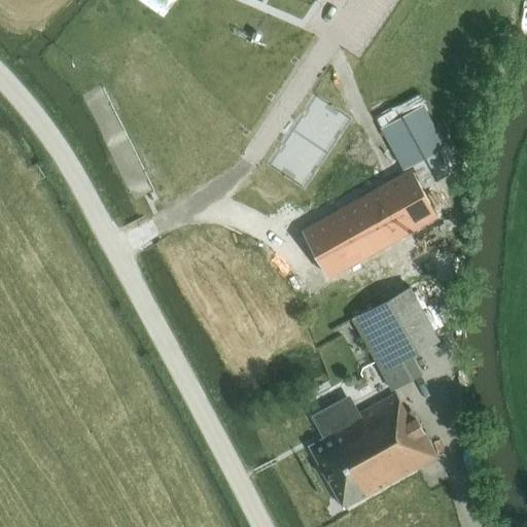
[(454,162),(418,96),(376,119),(402,170),(413,165),(424,186),(448,173),(445,167),(454,162)]
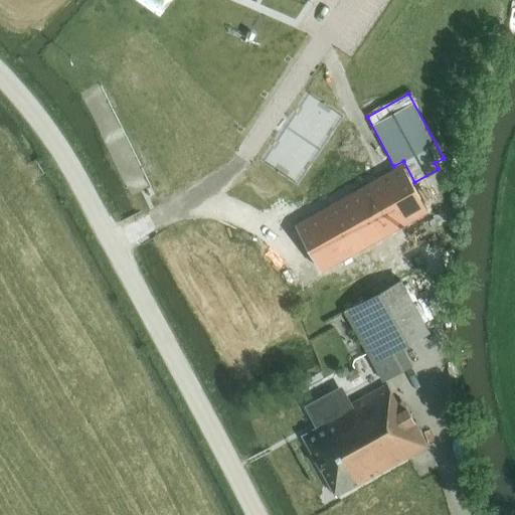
[(402,165),(380,177),(405,221),(426,209),(402,165)]
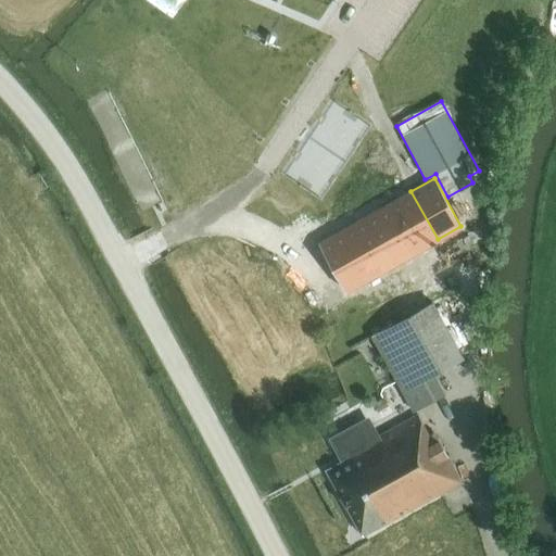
[(415,252),(438,239),(411,191),(388,204),(415,252)]
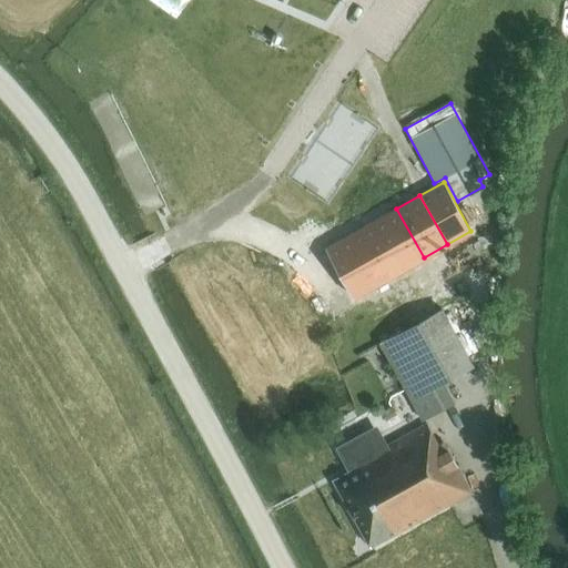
[(373,222),(401,271),(424,257),(396,209),(373,222)]
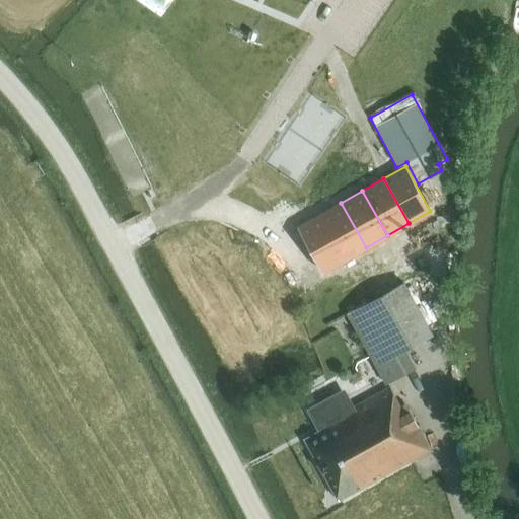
[(341,203),(319,214),(345,258),(366,247),(341,203)]
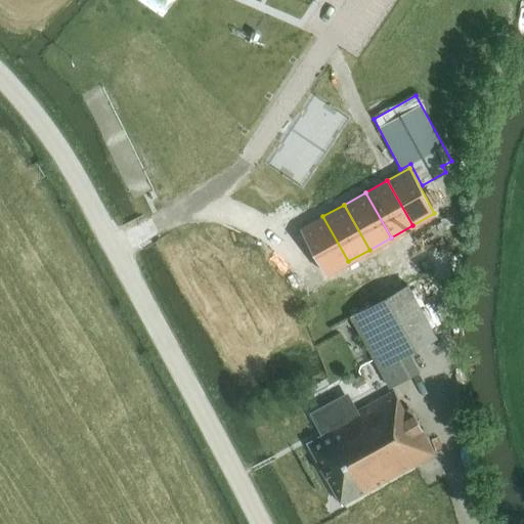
[(348,261),(322,216),(301,228),(325,273),(348,261)]
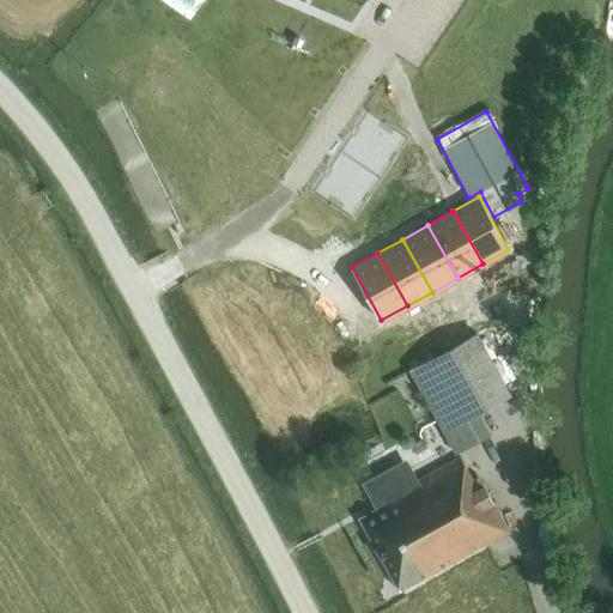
[(510,395),(477,334),(443,351),(410,370),(455,454),(490,435),(478,413),(510,395)]
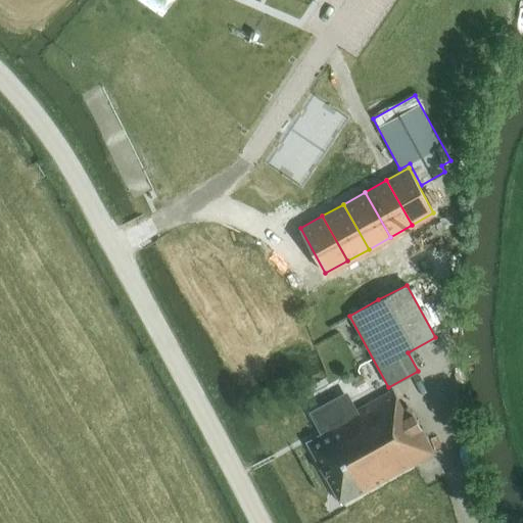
[(355,386),(364,382),(361,375),(352,379),(355,386)]
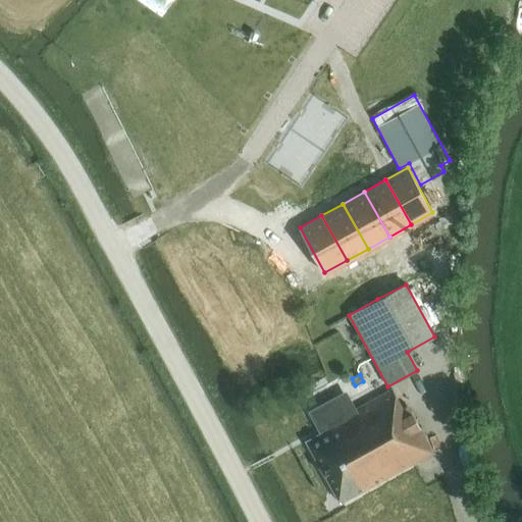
[(306,441),(341,504),(432,453),(406,406),(403,408),(392,389),(353,411),(345,396),(312,413),(323,432),(306,441)]
